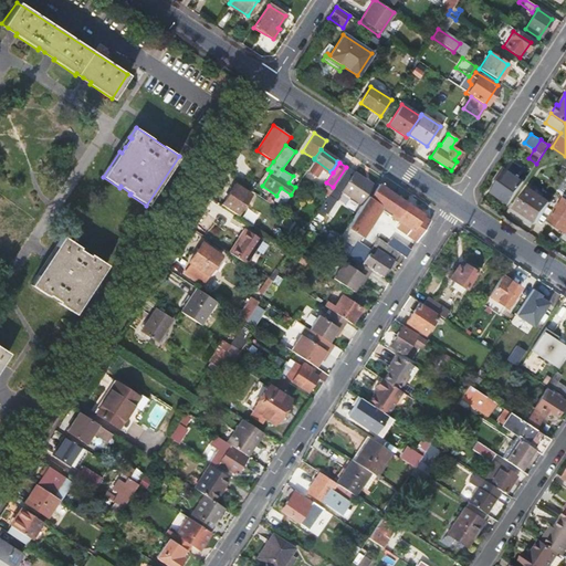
[(510,165),(492,192),(509,203),(524,181),(516,177),(520,171),(514,167),(514,166),(512,164),(511,165),(510,165)]
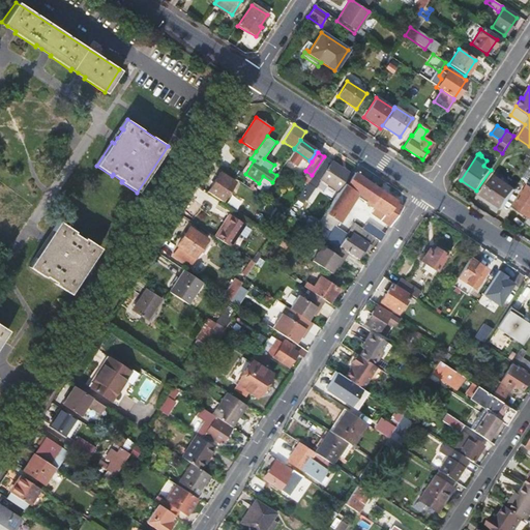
[(324,156),(312,175),(307,182),(312,185),(318,176),(321,177),(319,179),(339,190),(339,189),(351,172),(325,155),(324,156)]
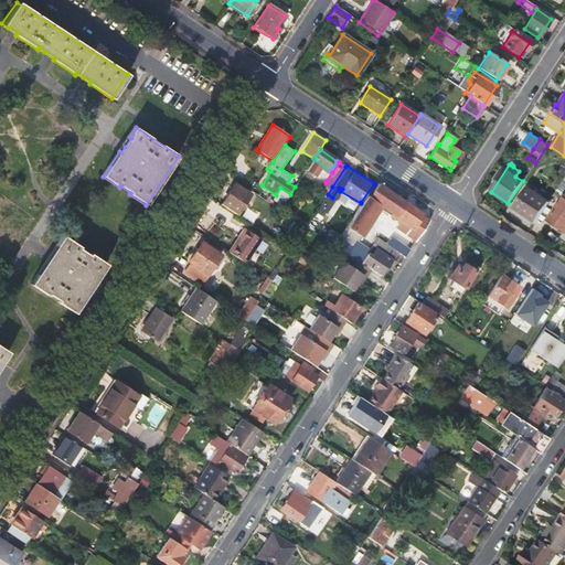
[(235,184),(221,205),(237,215),(251,194),(235,184)]
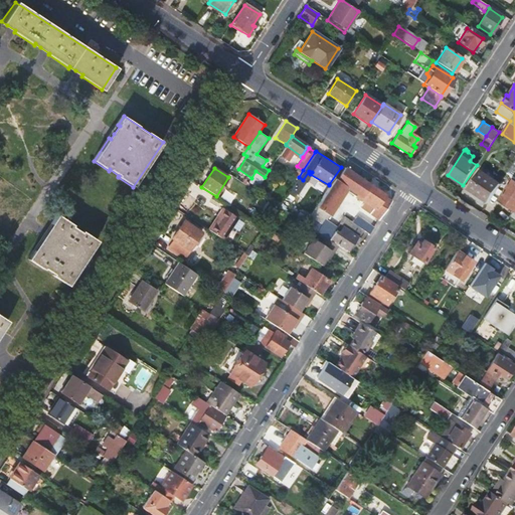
[(329,185),(311,212),(325,221),(346,189),(356,195),(354,197),(363,203),(359,209),(377,220),(389,202),(384,198),(386,195),(345,169),(332,186),(329,184),(329,185)]
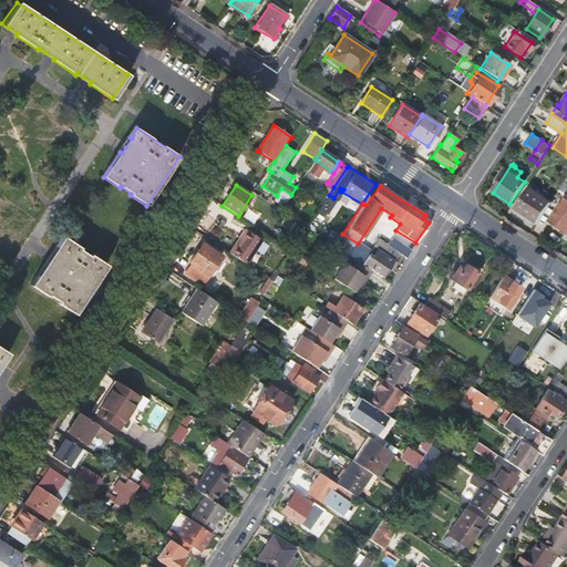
[(529,188),(516,208),(537,223),(550,203),(529,188)]
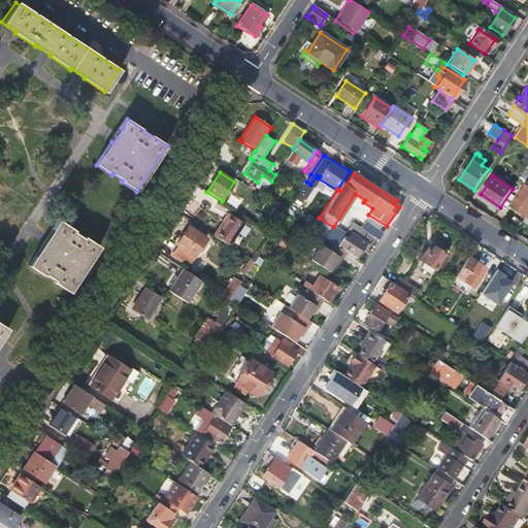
[(527,187),(525,186),(512,206),(527,216),(527,217),(525,223),(527,225),(527,187)]
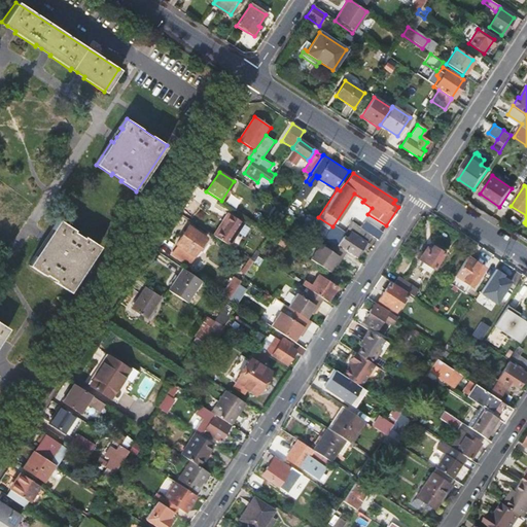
[(229,214),(214,236),(230,246),(244,223),(229,214)]
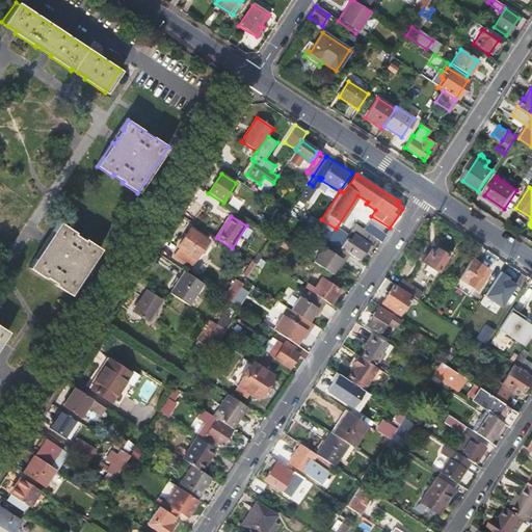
[(44,246),(29,268),(45,280),(46,277),(55,284),(54,286),(70,295),(100,249),(58,223),(52,233),(54,234),(49,241),(45,247),(44,246)]
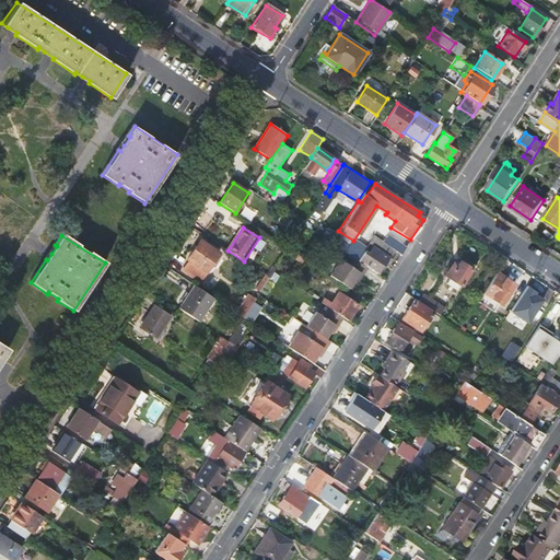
[(373,237),(387,247),(400,255),(405,248),(387,236),(382,236),(381,238),(375,235),(373,237)]
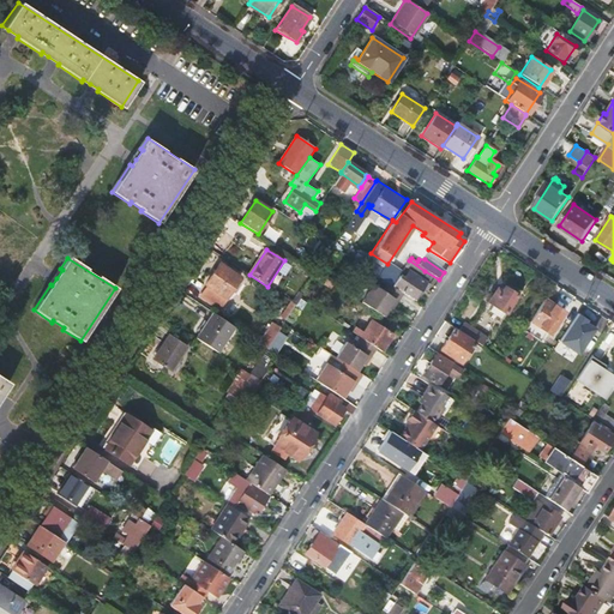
[(389,286),(399,293),(411,300),(422,282),(419,280),(425,271),(409,260),(407,259),(401,268),(404,270),(398,281),(395,277),(389,286)]
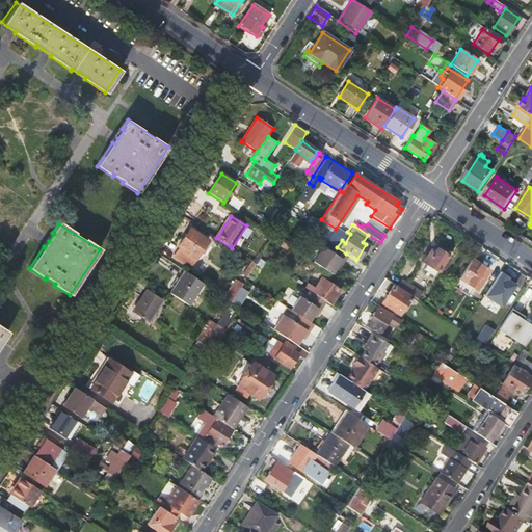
[(190,229),(178,246),(180,248),(175,256),(188,265),(193,257),(196,259),(208,240),(190,229)]
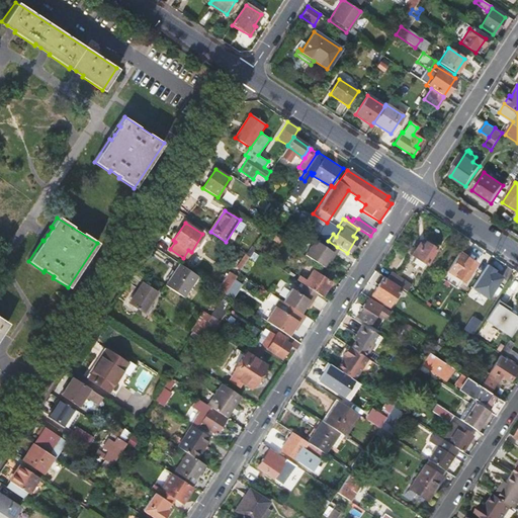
[(260,226),(255,234),(262,239),(267,231),(260,226)]
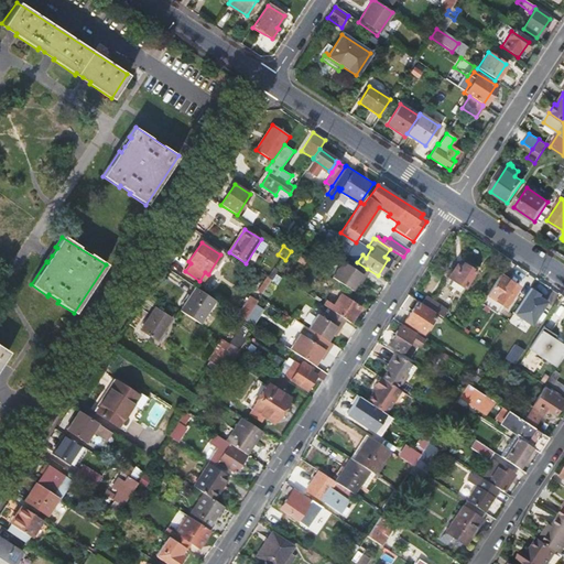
[(340,261),(329,277),(349,290),(359,274),(362,275),(367,269),(357,262),(354,259),(349,267),(340,261)]
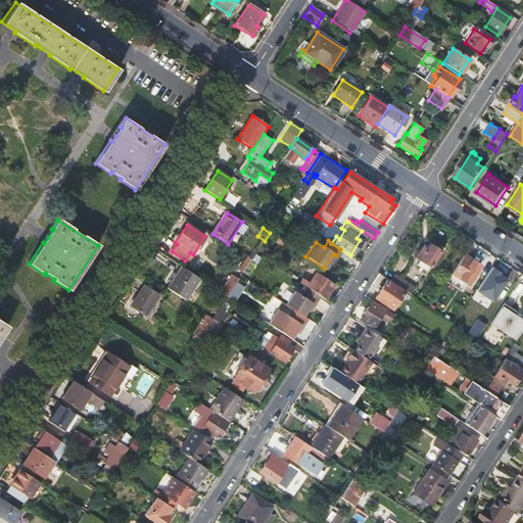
[(423,245),(416,257),(420,260),(431,268),(441,252),(430,244),(428,248),(423,245)]
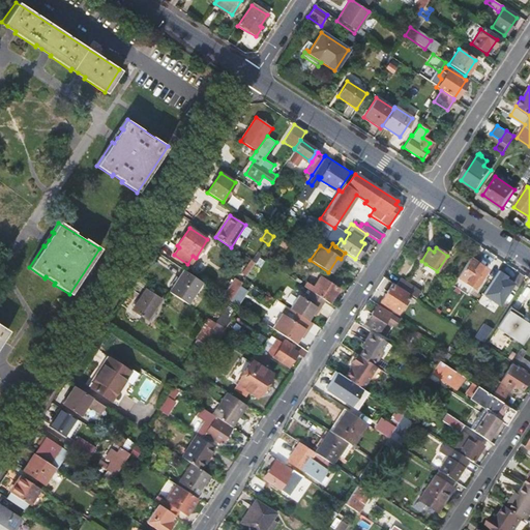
[(470,259),(458,277),(474,290),(487,270),(470,259)]
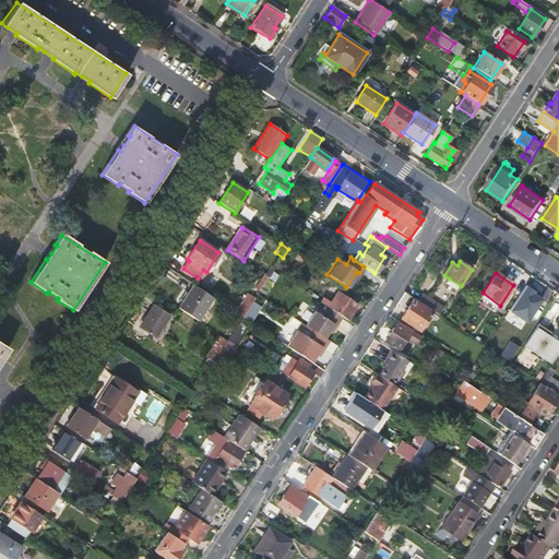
[(445,284),(458,292),(461,286),(449,278),(445,284)]
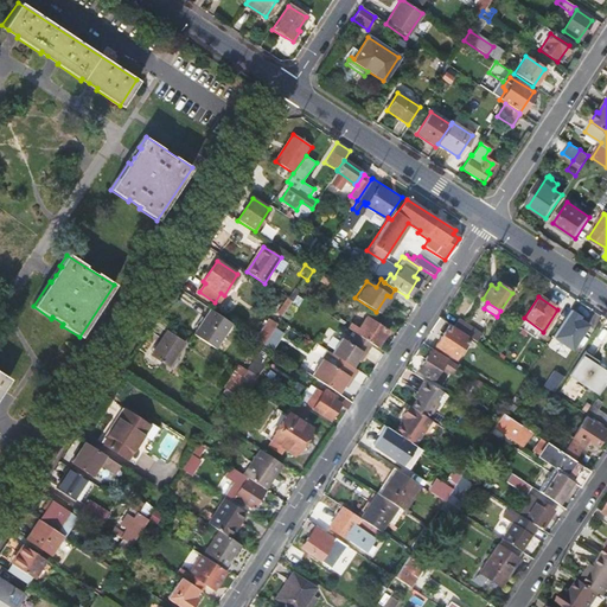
[(572,308),(553,337),(573,350),(592,321),(572,308)]
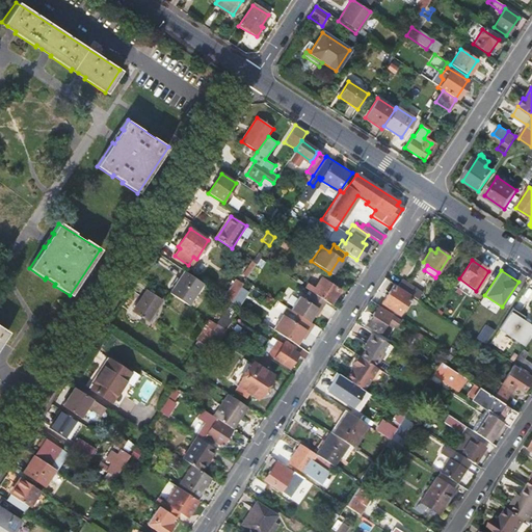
[(184,271),(169,293),(188,306),(203,284),(184,271)]
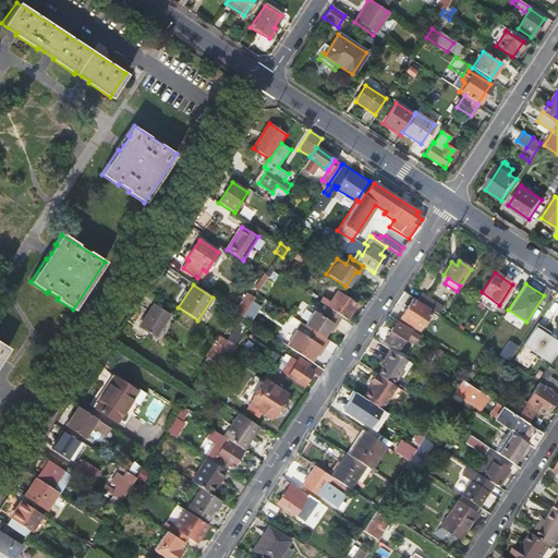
[(318,303),(327,308),(340,317),(346,320),(355,305),(337,292),(329,302),(322,298),(318,303)]
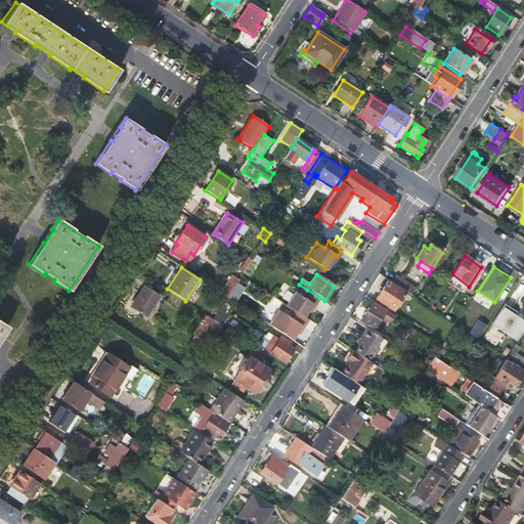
[(394,275),(390,281),(398,287),(402,280),(394,275)]
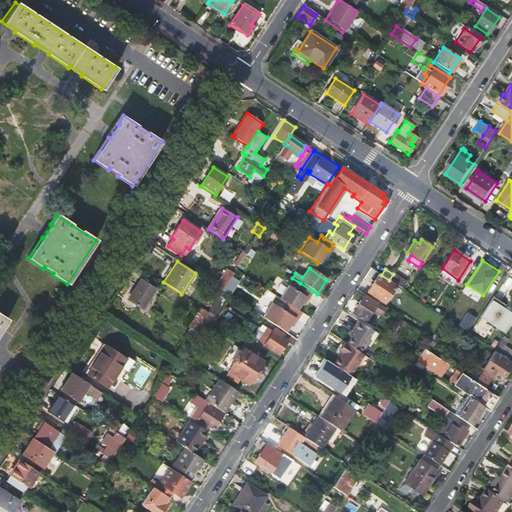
[(372,285),(367,291),(380,300),(384,303),(386,301),(396,285),(389,280),(381,275),(379,274),(374,282),(372,280),(370,283),(372,285)]
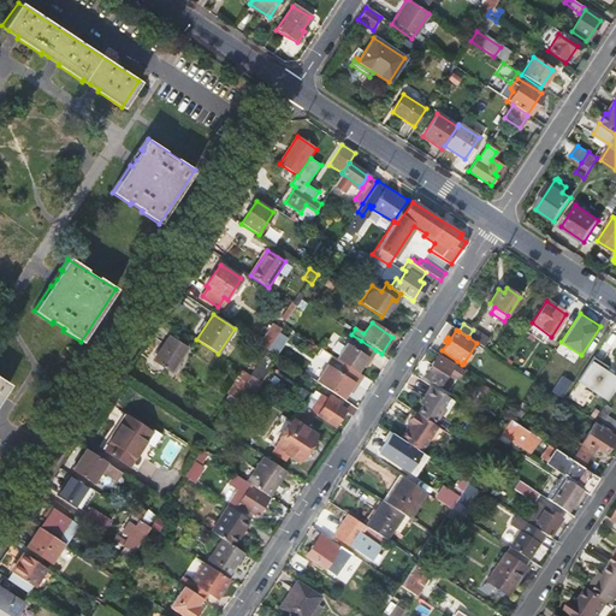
[(468,337),(477,343),(481,345),(486,338),(474,330),(473,330),(468,337)]
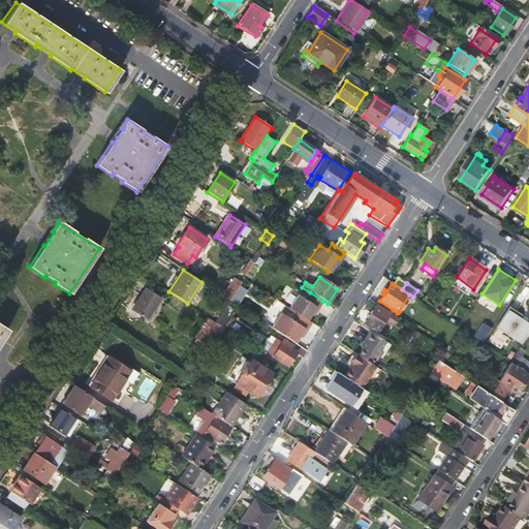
[(229,287),(223,297),(229,301),(236,291),(229,287)]
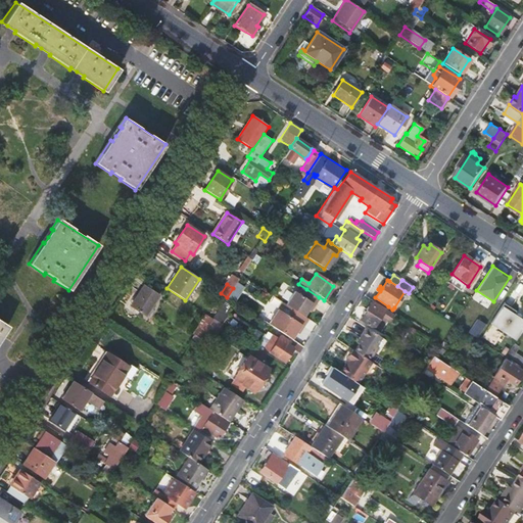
[(144,285),(130,306),(145,317),(159,295),(144,285)]
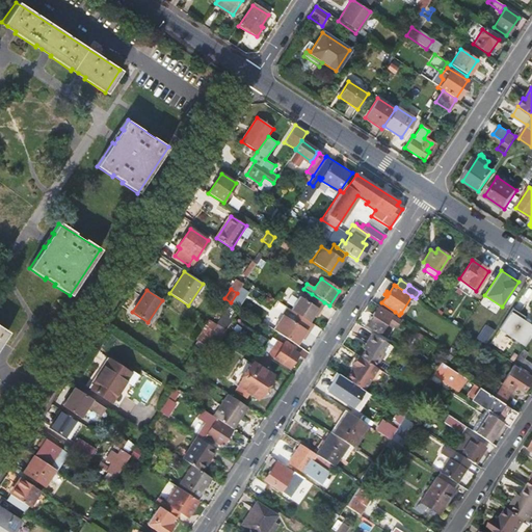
[(312,294),(307,302),(298,296),(289,310),(308,322),(316,309),(319,311),(324,302),(312,294)]
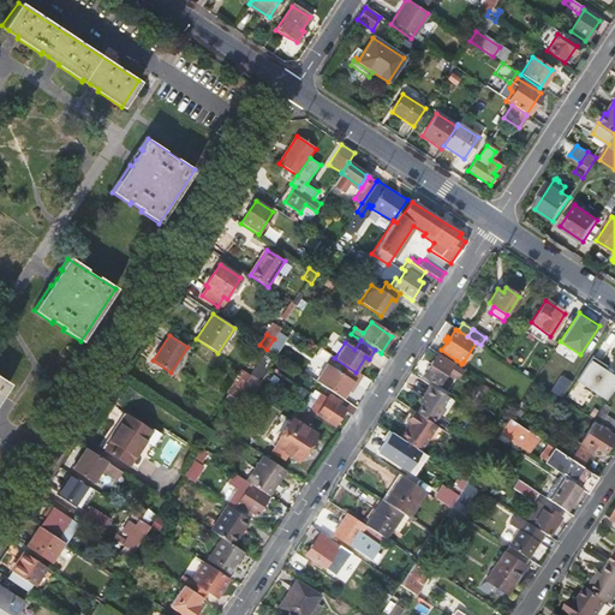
[(267,350),(260,362),(270,369),(279,357),(267,350)]
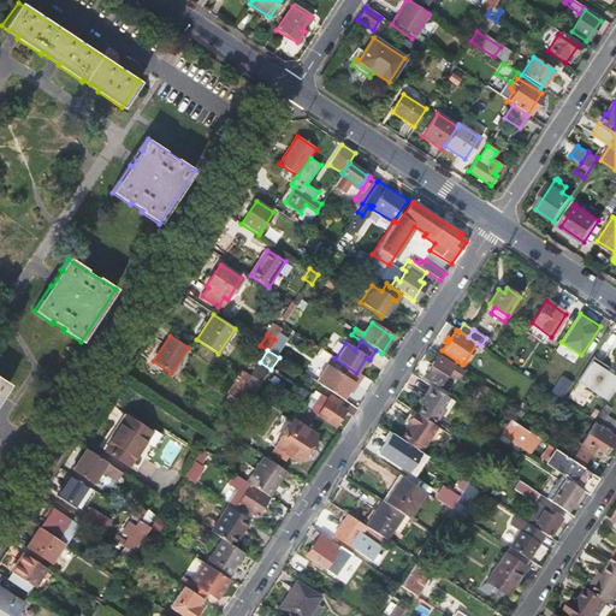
[(487,350),(483,359),(490,363),(496,355),(487,350)]
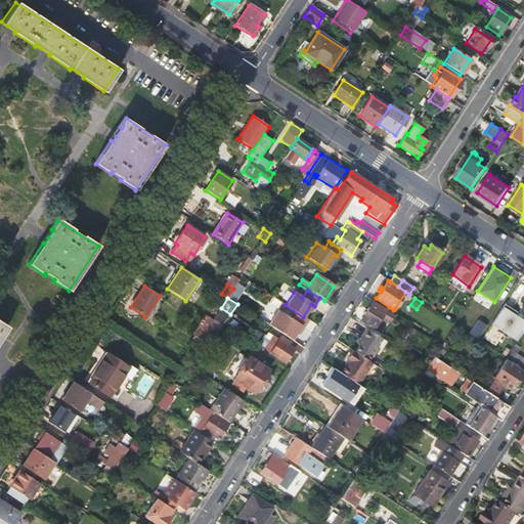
[(384,310),(372,302),(360,319),(373,329),(380,317),(389,323),(394,315),(387,310),(385,309),(384,310)]
